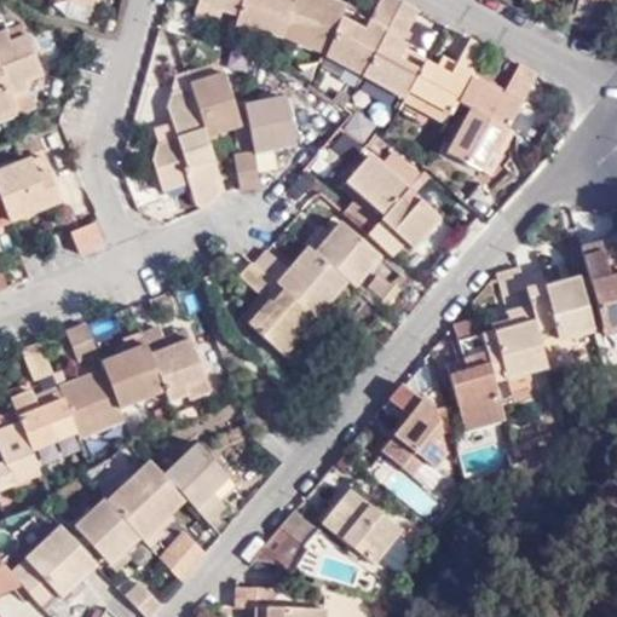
[(241,13),(199,0),(196,11),(237,23),(241,13)]
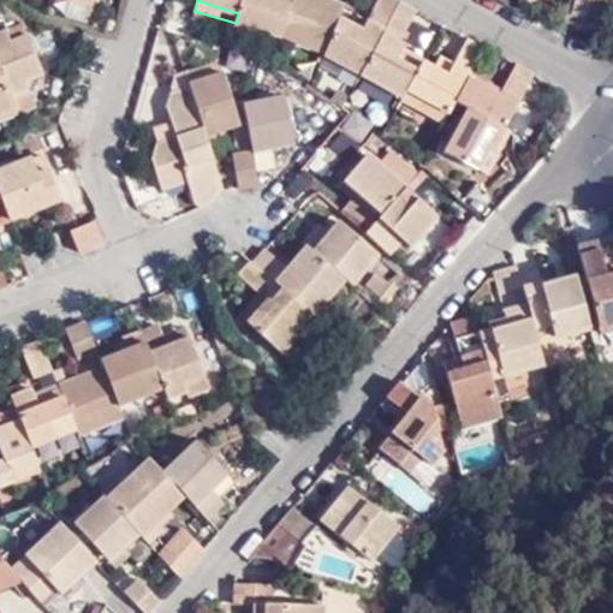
[(197,0),(239,13),(243,0),(197,0)]
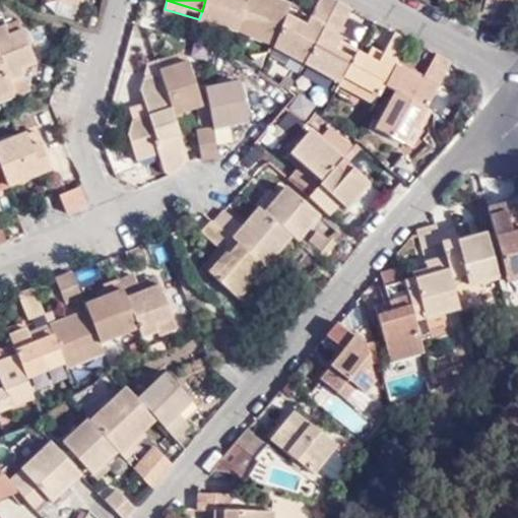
[(205,0),(202,11),(199,19),(219,24),(221,18),(240,24),(246,0),(205,0)]
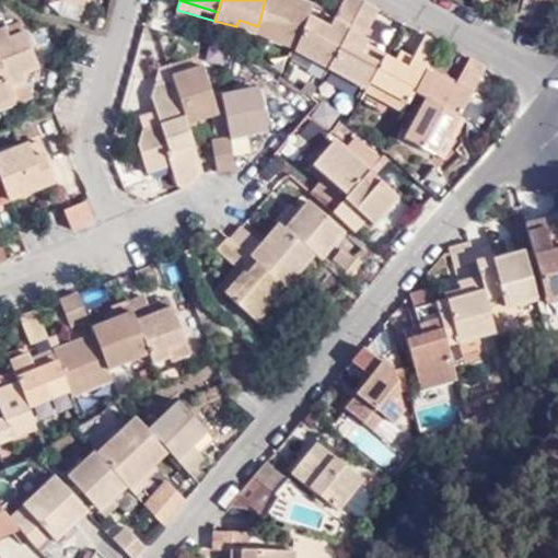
[(265,0),(258,26),(256,32),(297,48),(310,15),(313,7),(298,0),(265,0)]
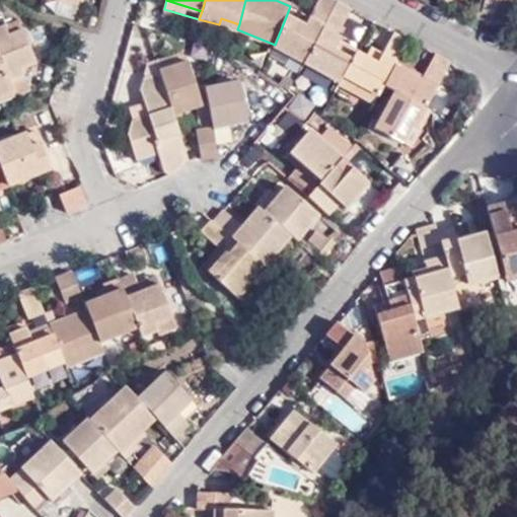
[(320,0),(306,25),(287,14),(275,45),(275,47),(304,63),(338,2),(333,0),(320,0)]
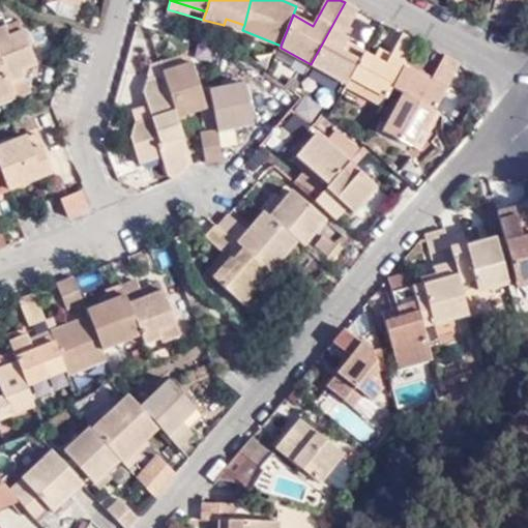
[(359,10),(345,2),(311,64),(347,84),(359,62),(342,52),(345,47),(349,39),(345,36),(359,10)]
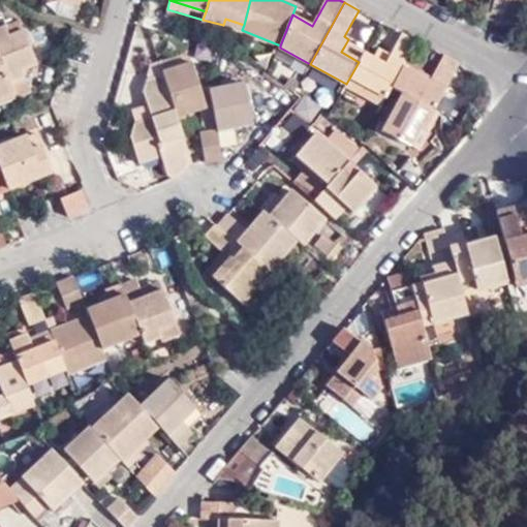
[(242,30),(244,25),(225,19),(223,25),(242,30)]
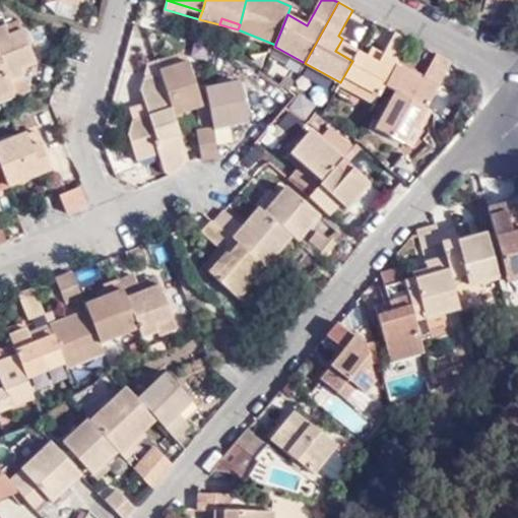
[(20,19),(7,24),(10,34),(23,27),(20,19)]
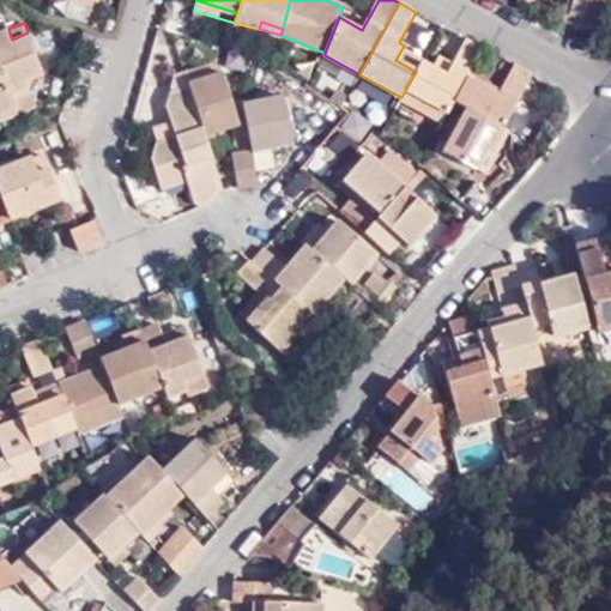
[(0,112),(18,104),(20,110),(37,104),(26,78),(43,72),(28,32),(12,40),(8,29),(7,29),(0,31),(0,112)]
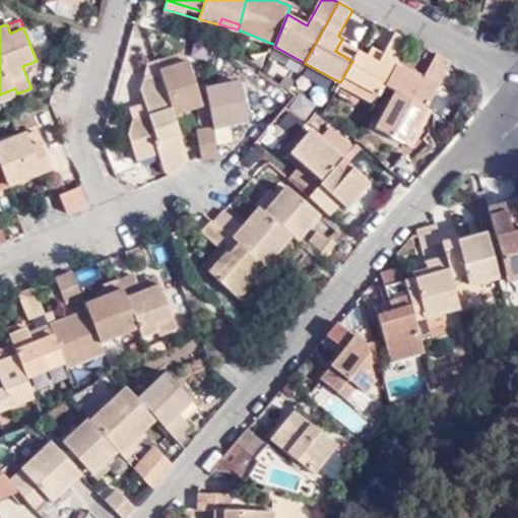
[(352,61),(340,82),(339,85),(374,105),(385,85),(398,62),(410,41),(395,33),(384,55),(379,64),(368,58),(357,53),(355,56),(352,61)]
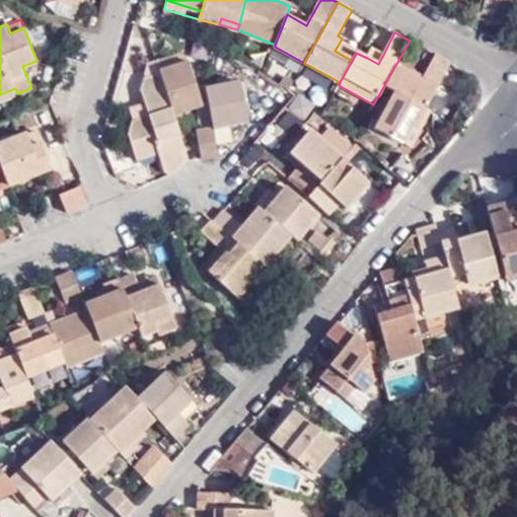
[(355,56),(338,46),(335,51),(352,61),(355,56)]
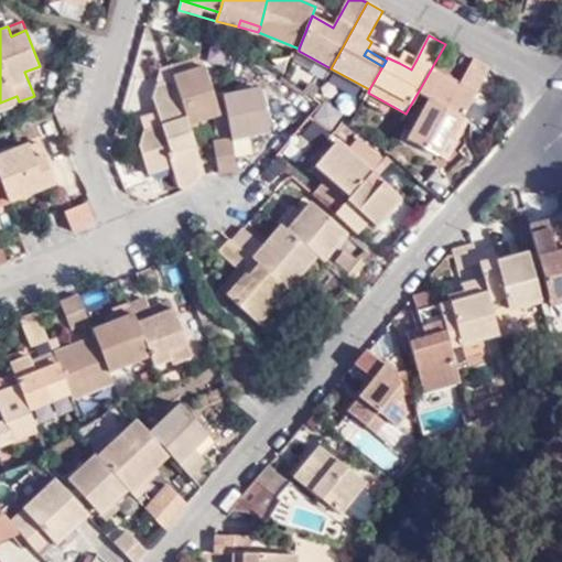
[(404,53),(399,63),(411,69),(417,60),(404,53)]
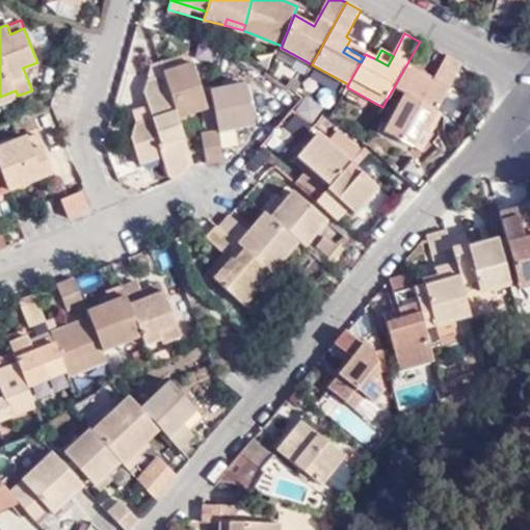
[(433,78),(407,63),(394,87),(404,95),(385,131),(412,147),(421,127),(426,130),(450,87),(462,63),(446,55),(433,78)]
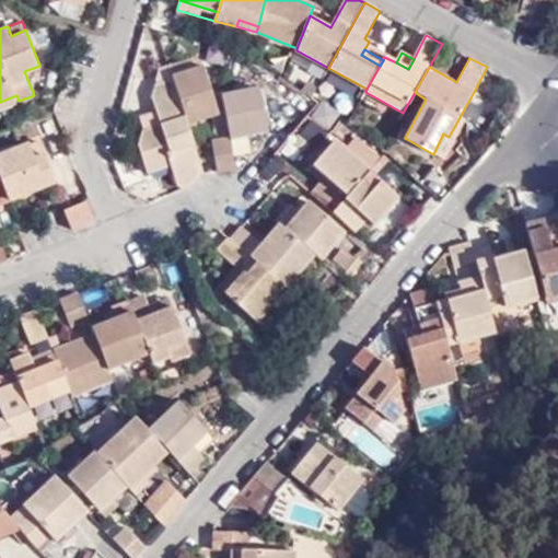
[(174,81),(187,126),(219,116),(206,68),(173,79),(174,81)]
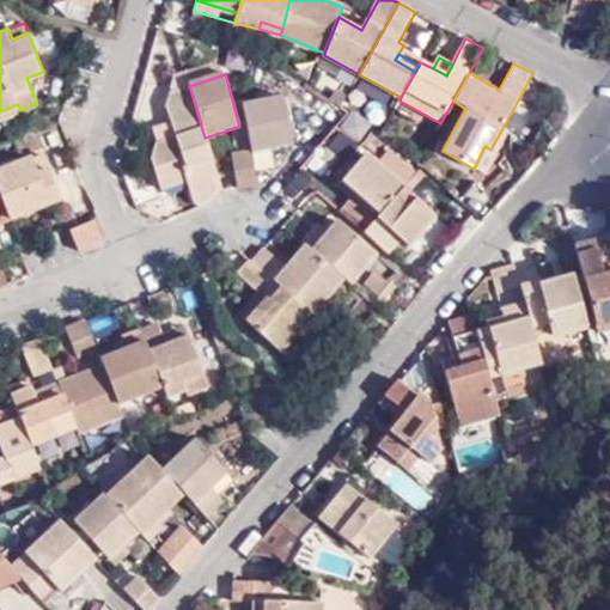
[(189,86),(185,75),(177,78),(174,93),(190,89),(189,86)]
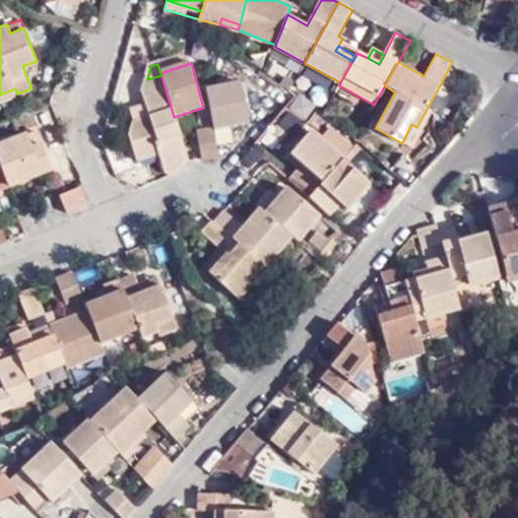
[(164,173),(168,176),(169,176),(172,175),(187,162),(174,117),(162,75),(147,79),(145,80),(143,92),(150,118),(134,122),(129,136),(137,162),(158,155),(169,152),(171,157),(160,162),(164,173)]
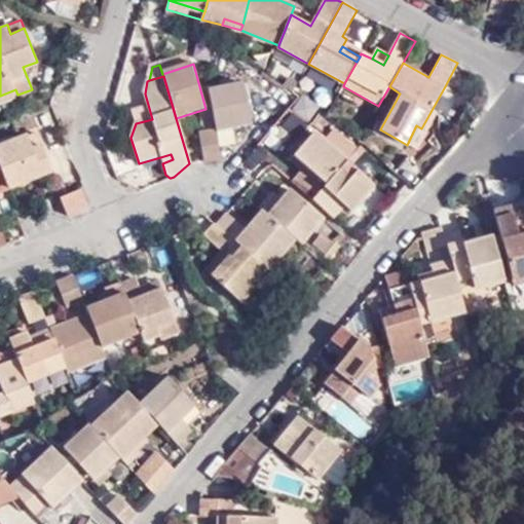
[(220,158),(227,157),(231,152),(227,127),(251,123),(245,82),(208,89),(216,132),(220,158)]
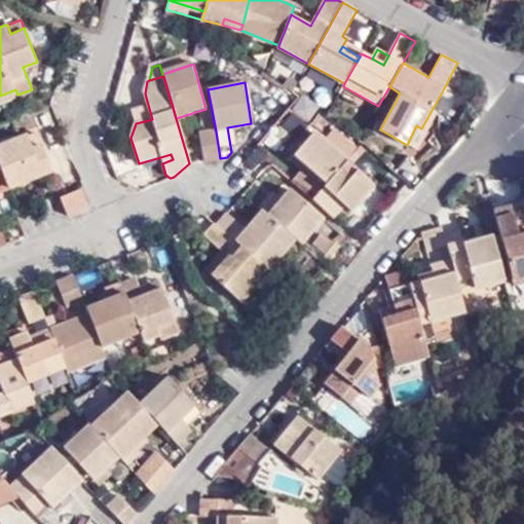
[(416,125),(407,145),(415,149),(436,111),(439,114),(452,89),(445,86),(421,128),(416,125)]
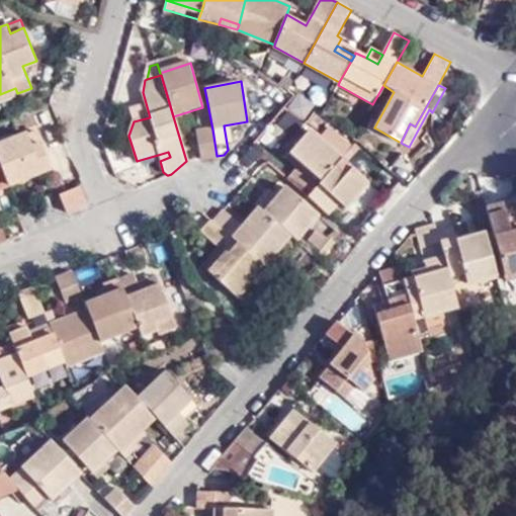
[(0,94),(0,100),(17,93),(15,88),(0,94)]
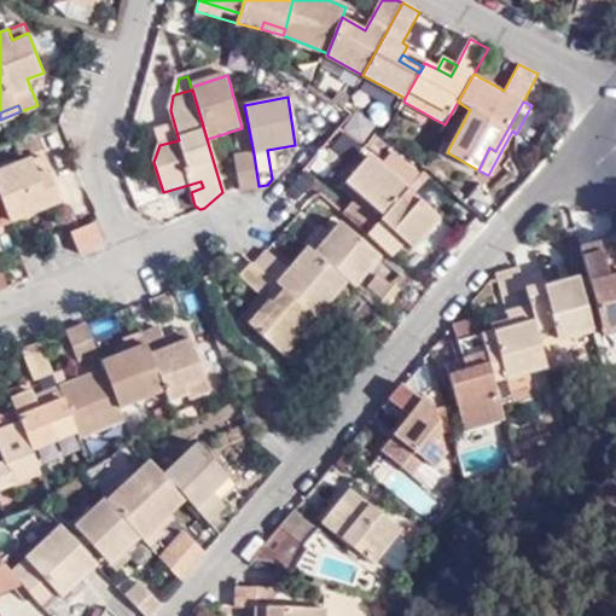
[(343,214),(393,255),(406,240),(414,248),(441,216),(420,198),(412,208),(400,197),(408,187),(371,154),(344,182),(360,196),(343,214)]
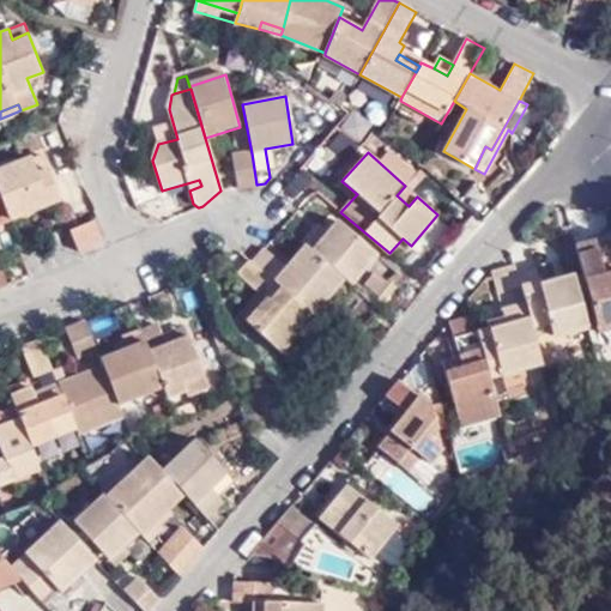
[(0,170),(0,193),(10,218),(60,198),(43,153),(0,170)]
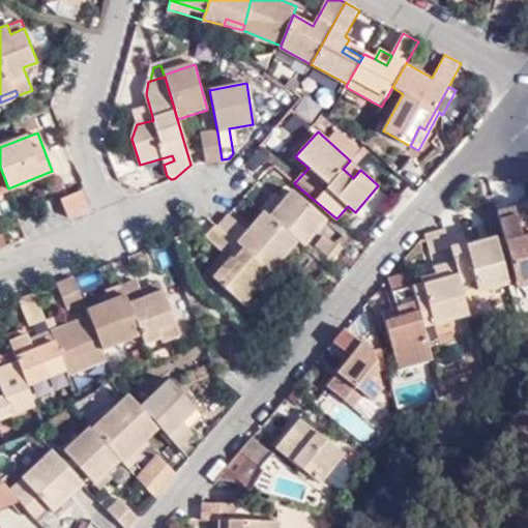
[(203,163),(222,159),(217,133),(200,137),(203,163)]
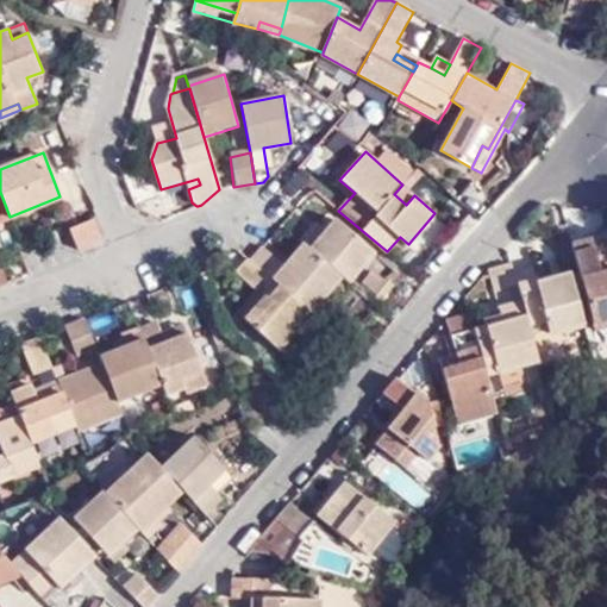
[(186,182),(188,189),(200,185),(198,179),(186,182)]
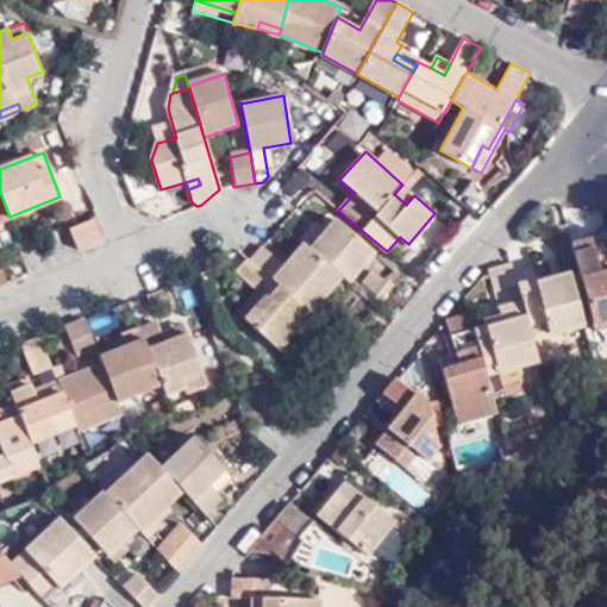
[(406,205),(414,195),(402,185),(394,194),(406,205)]
